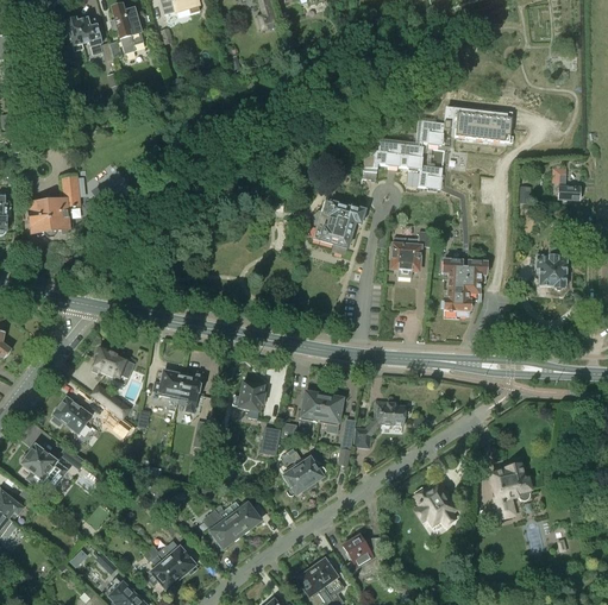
[(161,0),(165,14),(176,11),(189,7),(190,13),(200,11),(196,0),(161,0)]
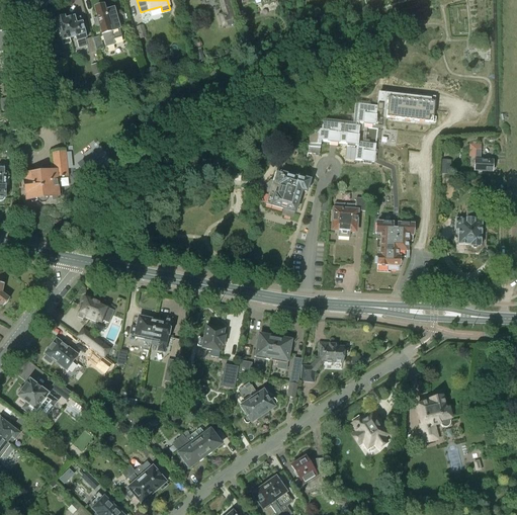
[(221,0),(226,23),(228,24),(236,22),(231,0),(221,0)]
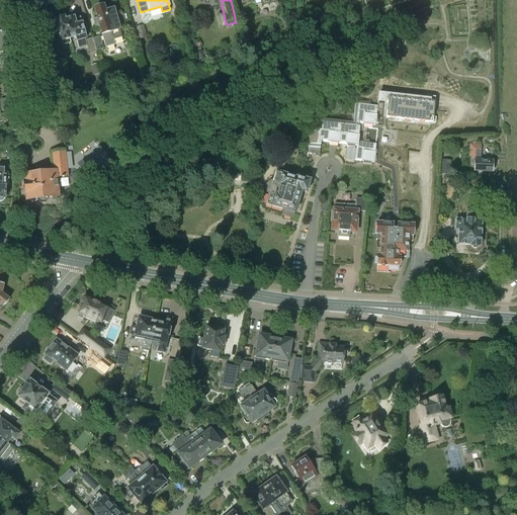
[(97,14),(93,15),(96,24),(100,23),(106,45),(115,43),(114,37),(122,34),(120,27),(114,7),(106,9),(104,4),(95,7),(97,14)]
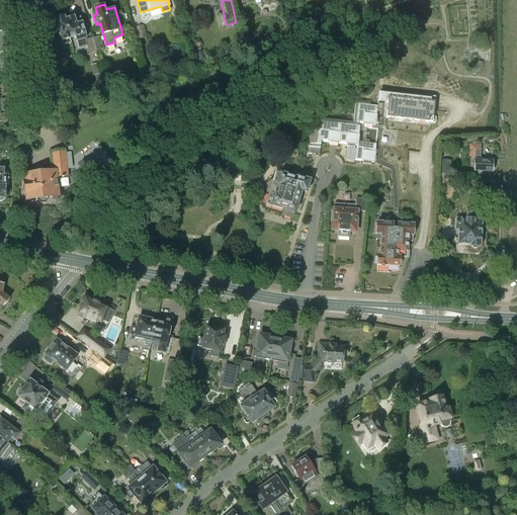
[(69,36),(71,36),(66,18),(65,15),(56,18),(57,19),(53,20),(55,27),(52,28),(56,40),(63,38),(64,43),(70,40),(69,36)]
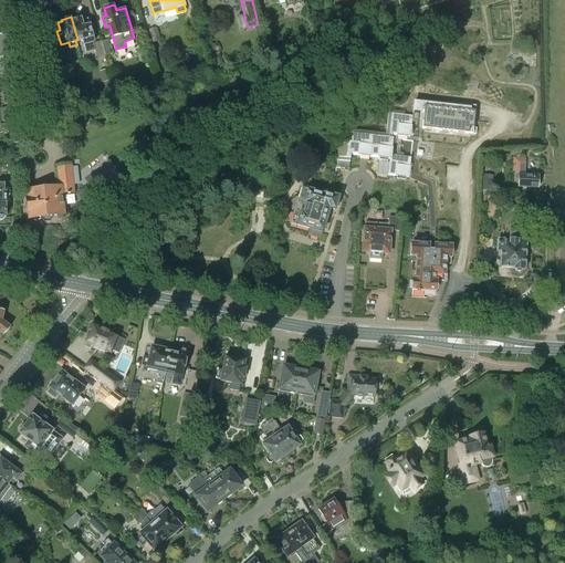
[(72,20),(77,40),(83,39),(84,43),(85,43),(87,51),(97,49),(90,21),(89,17),(82,19),(82,17),(72,20)]
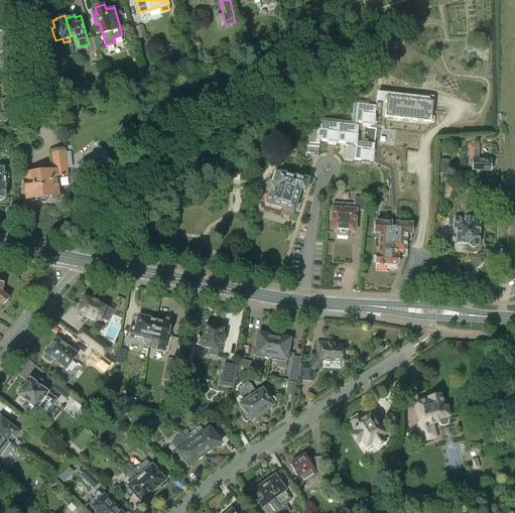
[(142,22),(135,24),(139,35),(146,33),(142,22)]
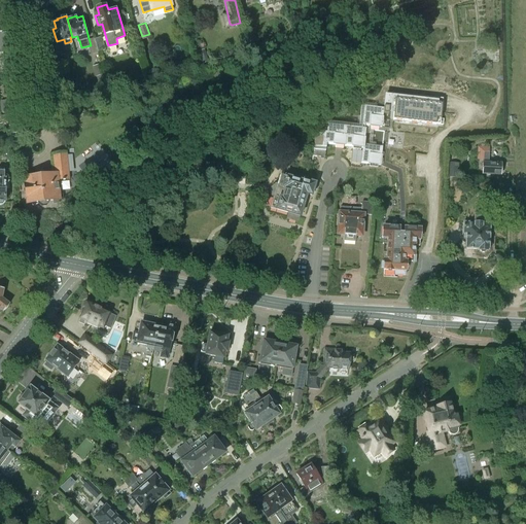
[(0,31),(0,56),(10,56),(10,50),(11,50),(10,41),(8,41),(7,32),(2,33),(2,31),(0,31)]
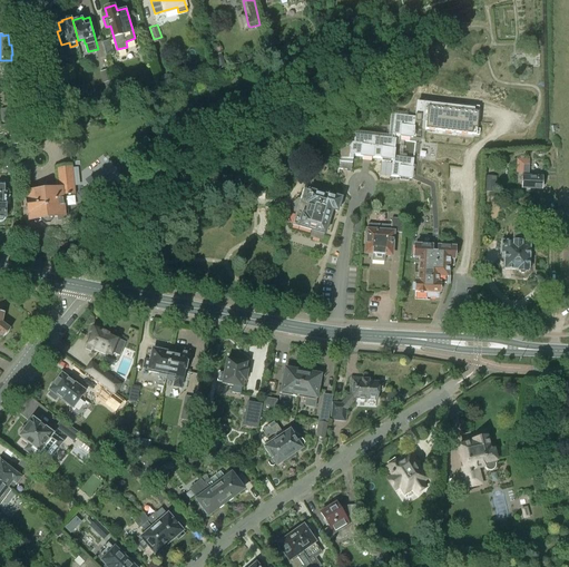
[(102,40),(106,52),(114,50),(110,38),(102,40)]
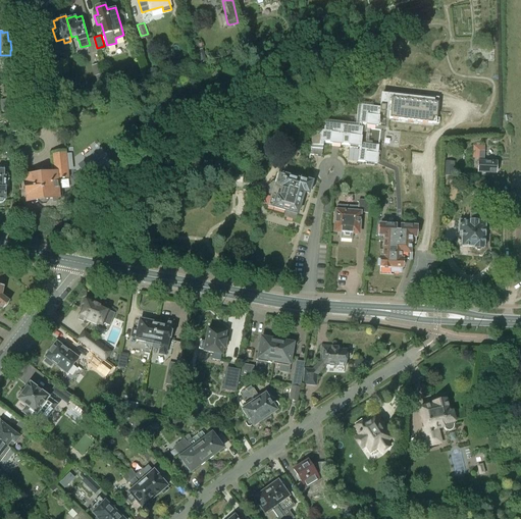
[(344,56),(353,58),(355,47),(362,49),(363,43),(357,42),(357,38),(349,37),(344,56)]
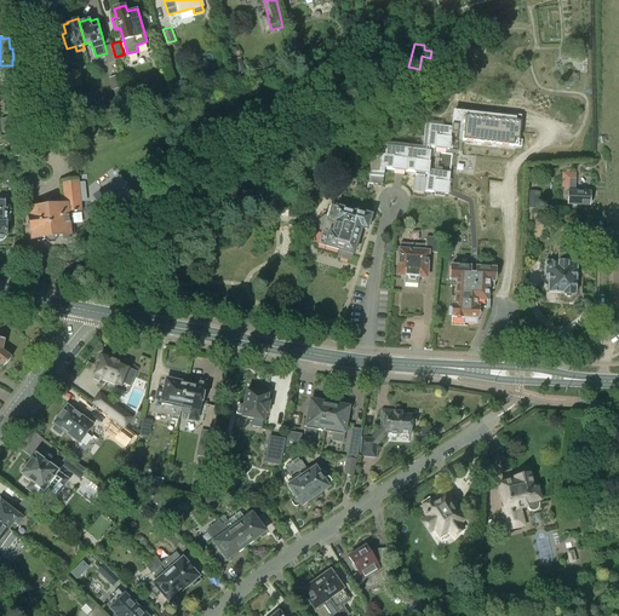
[(241,56),(231,58),(238,76),(246,73),(241,56)]
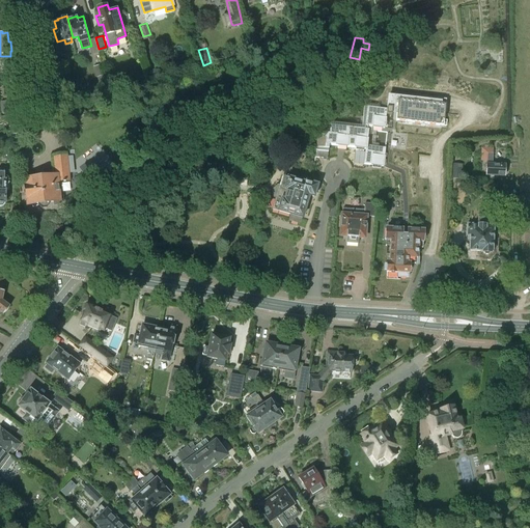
[(46,57),(48,71),(56,70),(54,56),(46,57)]
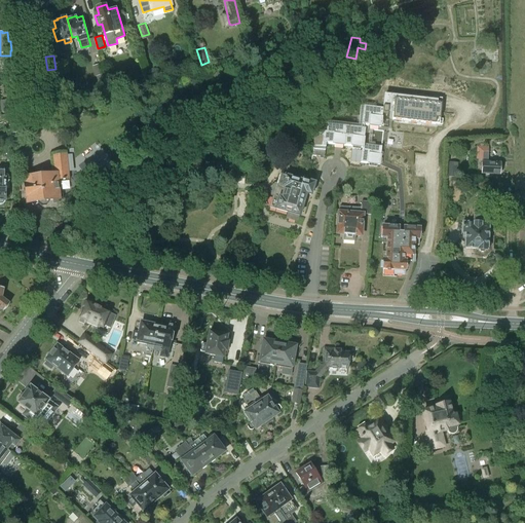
[(266,64),(264,57),(256,59),(258,66),(266,64)]
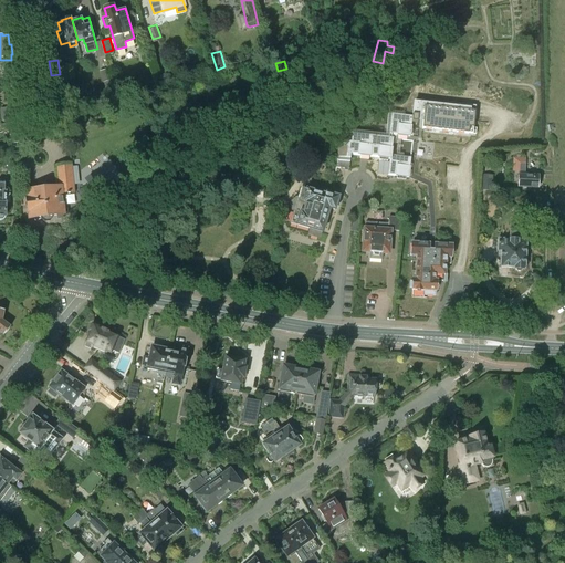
[(100,69),(103,80),(111,77),(107,66),(100,69)]
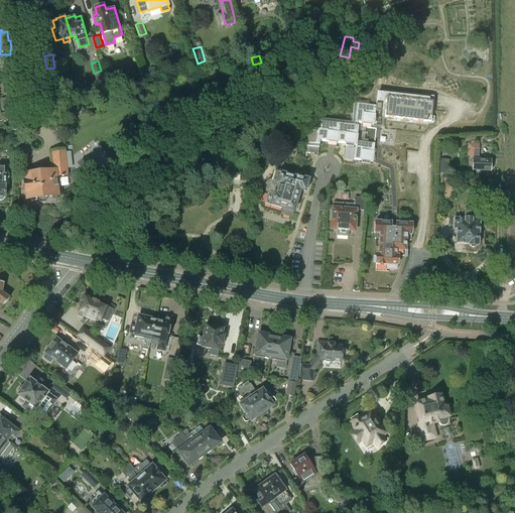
[(388,117),(439,119),(440,92),(383,90),(382,107),(389,107),(388,117)]
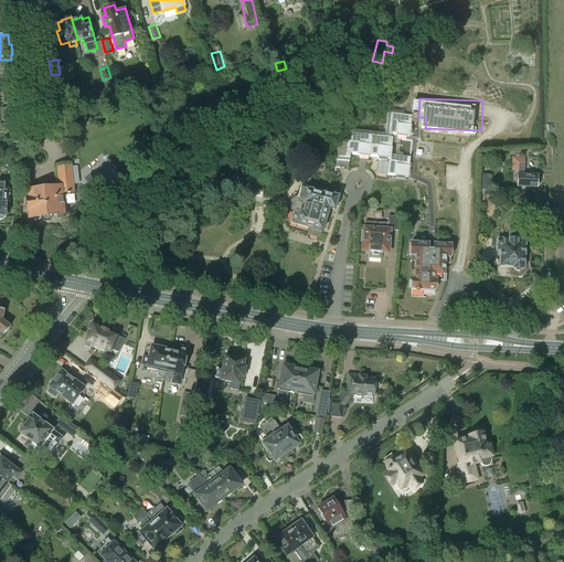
[(339,142),(336,165),(349,166),(351,151),(390,156),(387,172),(408,175),(427,182),(431,221),(429,242),(412,241),(412,253),(416,253),(415,276),(413,276),(413,278),(411,278),(410,285),(413,285),(413,287),(424,287),(424,292),(435,293),(435,288),(436,288),(436,285),(437,285),(437,281),(436,279),(436,278),(443,278),(443,272),(445,272),(446,254),(450,255),(451,243),(435,242),(436,221),(433,179),(415,171),(418,138),(410,138),(412,114),(392,110),(389,135),(352,131),(351,139),(342,138),(341,142),(339,142)]
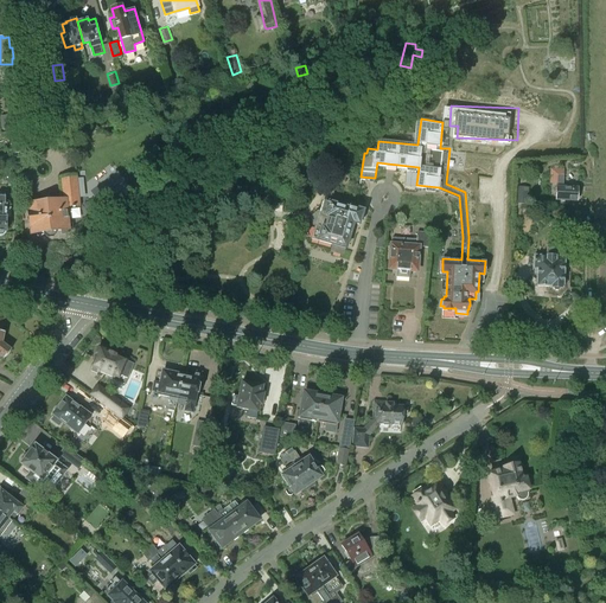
[(59,128),(62,148),(70,147),(68,127),(59,128)]
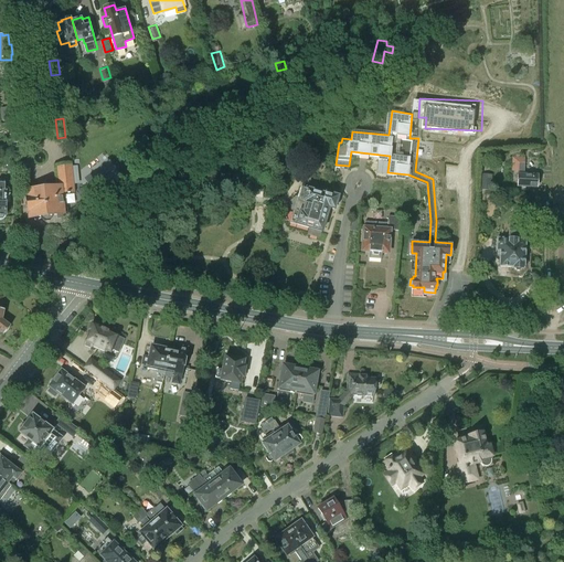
[(84,173),(94,184),(115,166),(102,151),(87,165),(91,168),(84,173)]
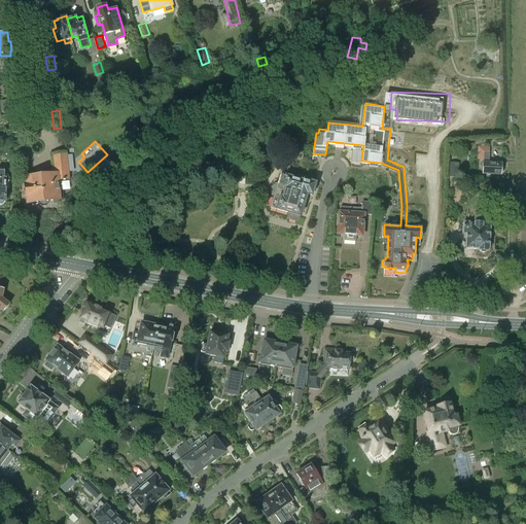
[(484,171),(501,172),(501,161),(489,161),(490,149),(490,144),(479,144),(479,156),(484,156),(484,162),(483,162),(483,169),(484,169),(484,171)]
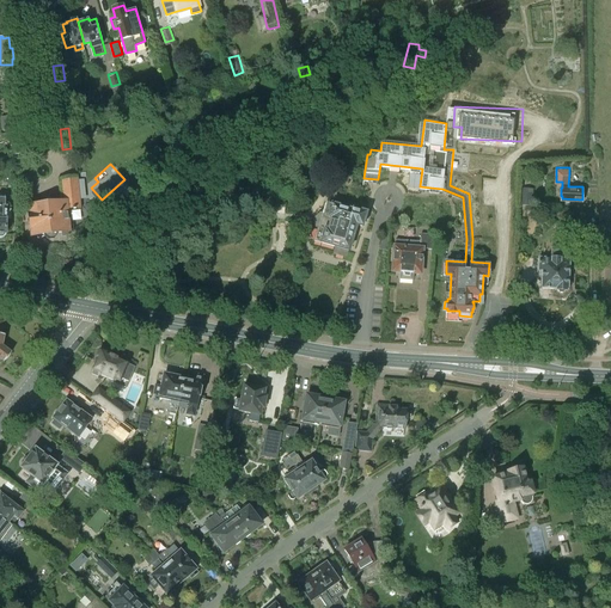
[(69,223),(67,207),(80,204),(78,177),(62,178),(65,201),(29,204),(32,233),(46,232),(46,234),(49,237),(54,237),(57,233),(57,231),(62,229),(63,234),(71,233),(74,228),(73,223),(69,223)]
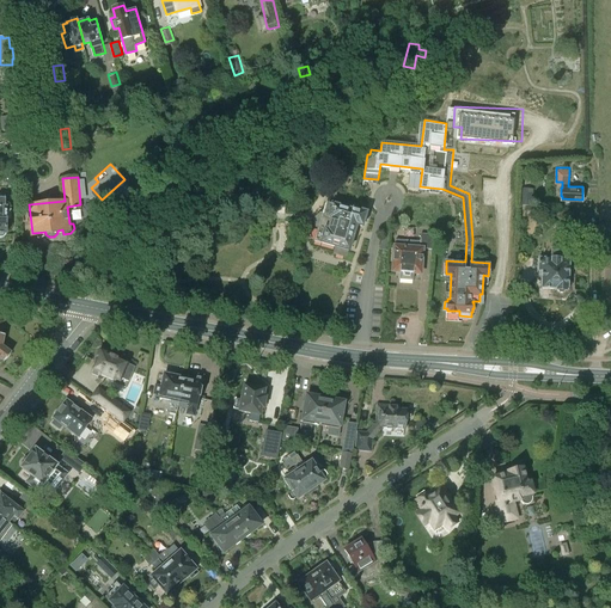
[(481,206),(494,203),(492,186),(477,189),(481,206)]
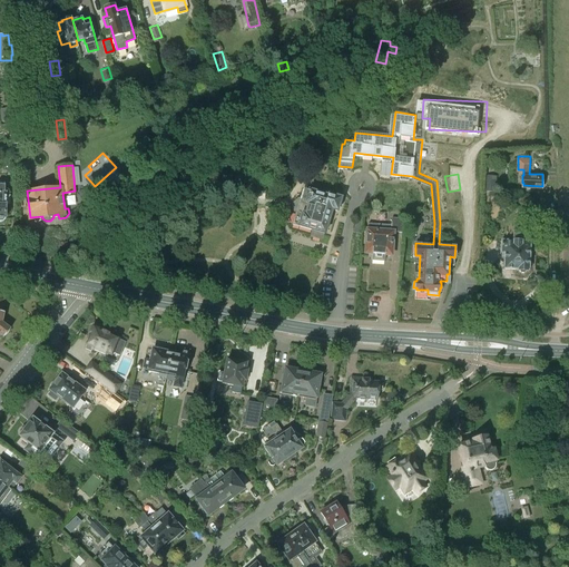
[(486,174),(486,189),(497,191),(497,178),(492,178),(492,174),(486,174)]
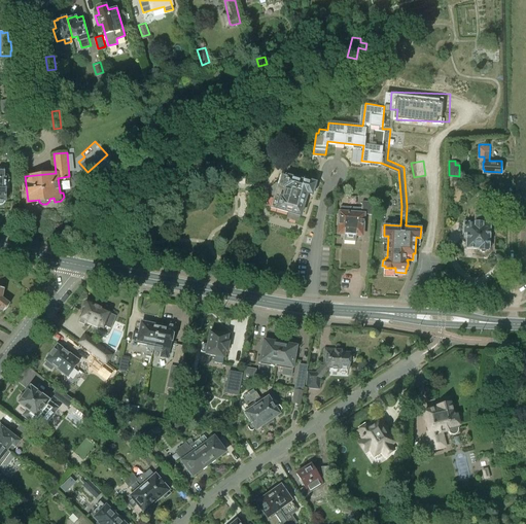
[(289,211),(288,215),(289,217),(296,219),(299,218),(300,214),(301,214),(308,191),(312,194),(316,181),(304,178),(304,179),(286,174),(281,173),(279,180),(278,182),(276,182),(272,185),(272,188),(273,194),(275,195),(272,205),(277,207),(289,211)]
